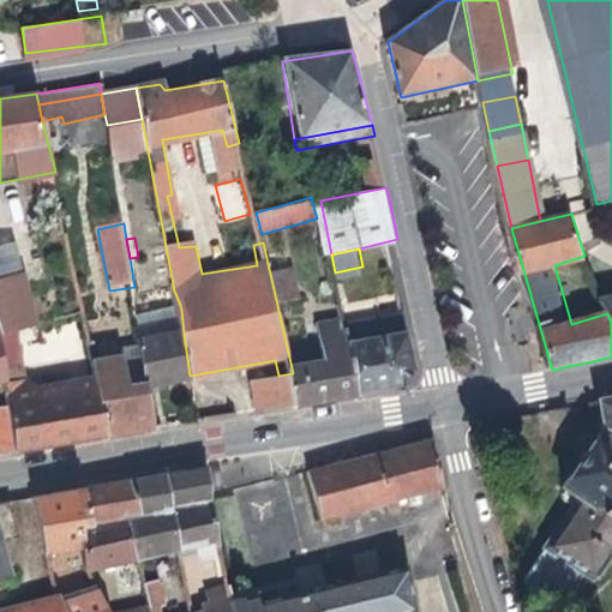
[(298,265),(275,268),(280,300),(301,297),(298,265)]
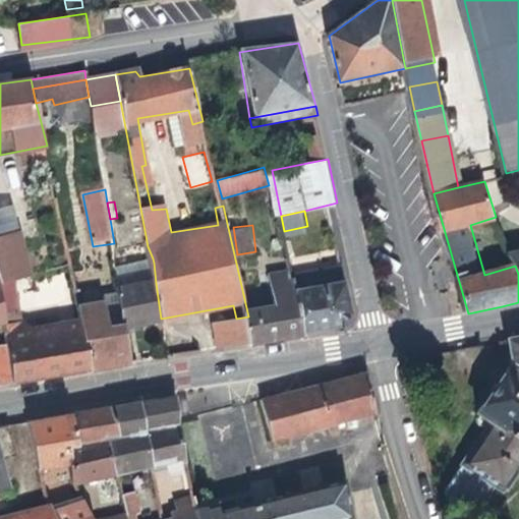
[(0,244),(0,282),(32,276),(23,240),(0,244)]
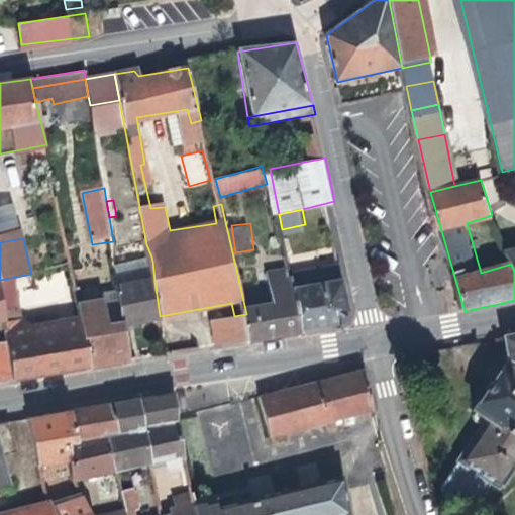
[(246,314),(253,346),(303,335),(293,284),(285,243),(270,248),(278,283),(271,284),(275,308),(246,314)]
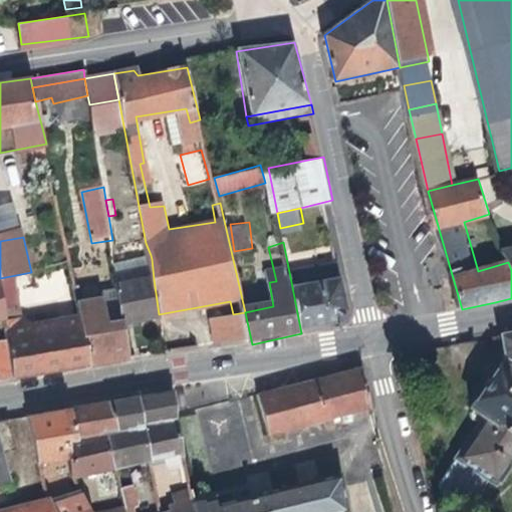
[(135,256),(151,255),(146,243),(133,245),(135,256)]
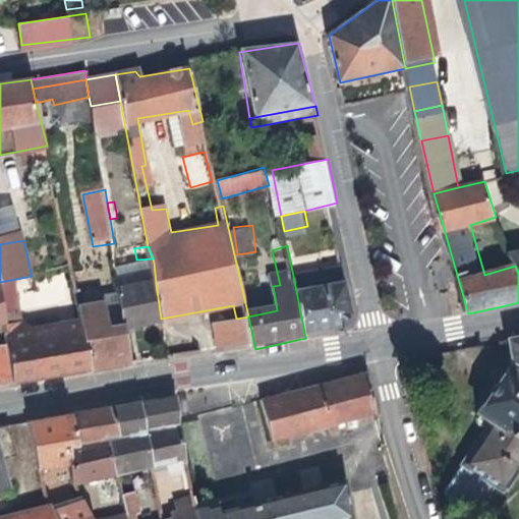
[(156,283),(154,263),(118,270),(121,289),(156,283)]
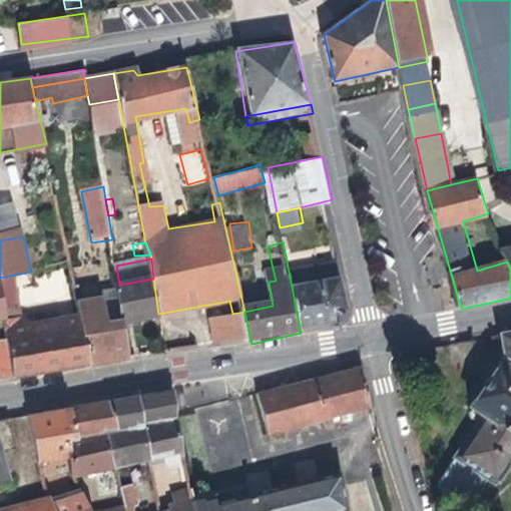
[(338,271),(291,282),(301,333),(336,326),(346,314),(338,271)]
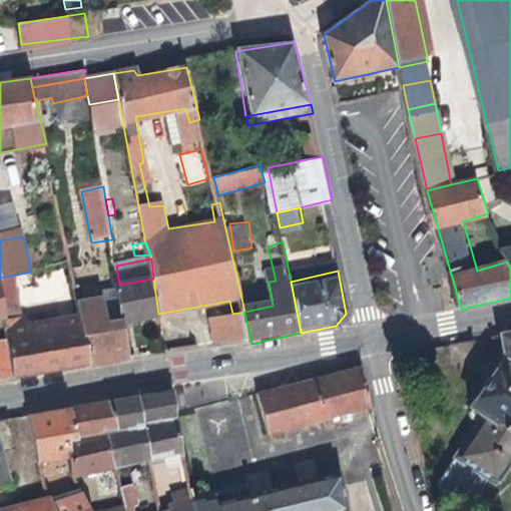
[(146,321),(159,319),(158,314),(153,279),(119,285),(120,290),(126,324),(146,321)]
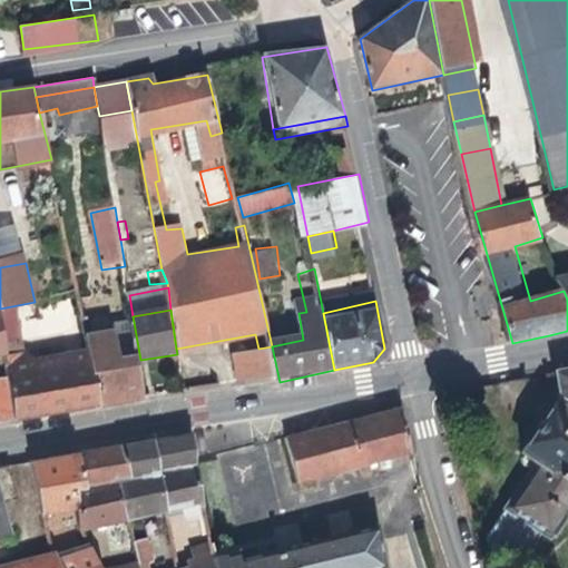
[(90,352),(101,409),(121,405),(147,400),(140,360),(134,322),(114,326),(116,334),(88,341),(90,352)]
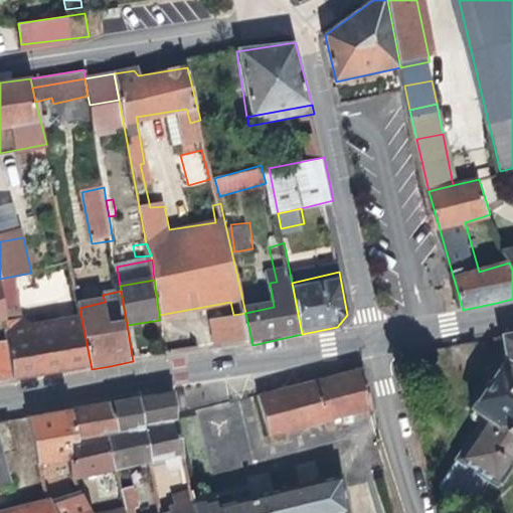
[(0,384),(18,381),(6,322),(0,295),(0,327),(3,339),(0,339),(0,384)]
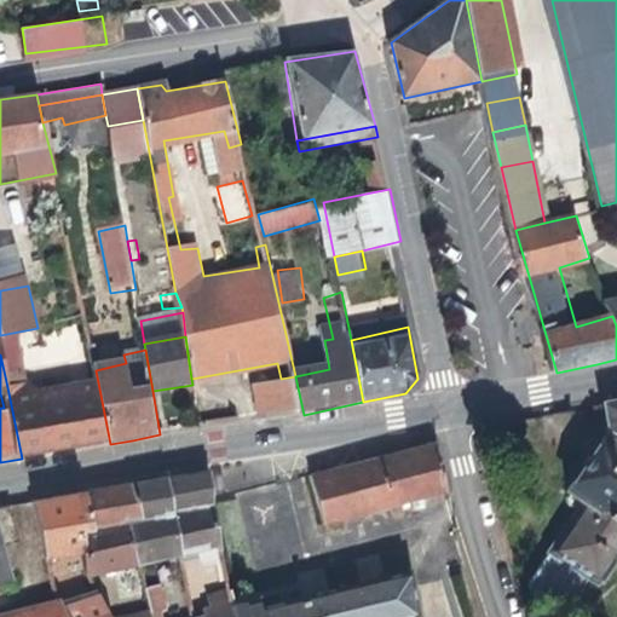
[(304,415),(295,376),(281,379),(259,384),(265,425),(305,420),(304,415)]
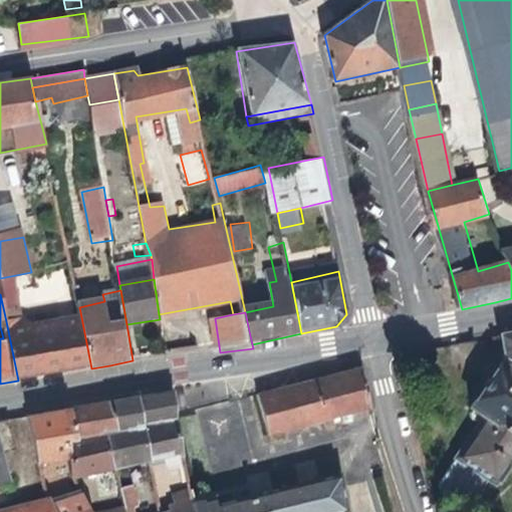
[(43,325),(52,323),(50,315),(44,317),(44,319),(42,320),(43,325)]
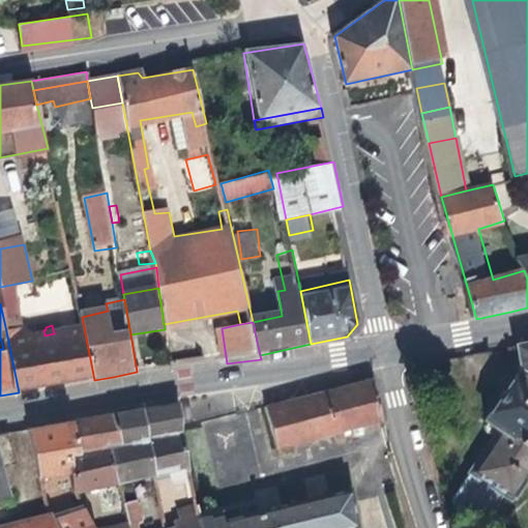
[(6,331),(19,392),(49,387),(61,385),(94,380),(84,327),(54,333),(45,335),(36,336),(33,336),(25,328),(22,328),(6,331)]
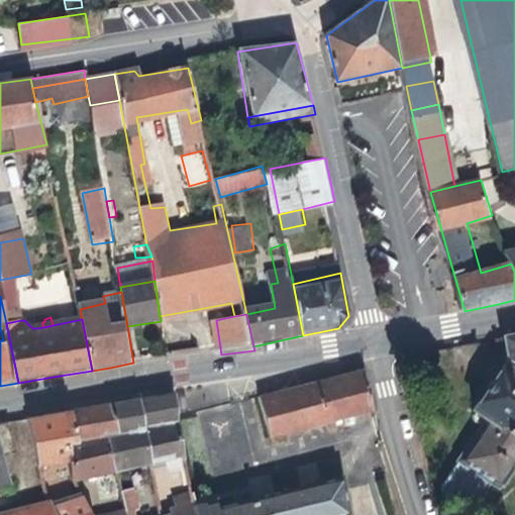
[(514,338),(507,340),(511,359),(509,365),(505,363),(492,382),(473,410),(488,421),(440,491),(445,506),(460,514),(474,514),(492,488),(497,491),(499,488),(503,491),(514,472),(514,338)]
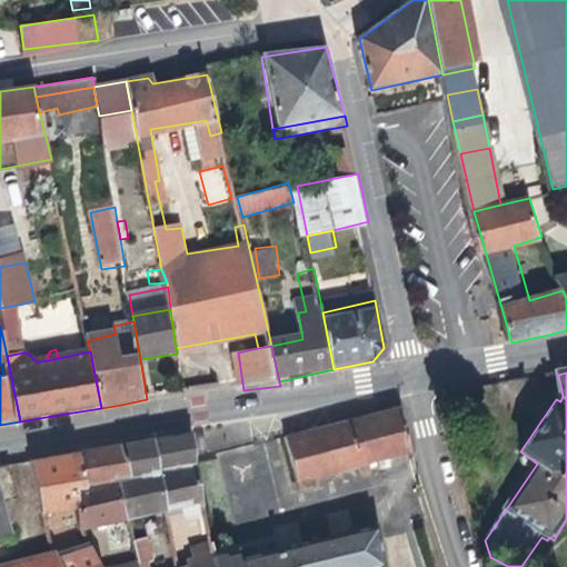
[(404,410),(288,440),(297,483),(372,464),(410,455),(404,410)]
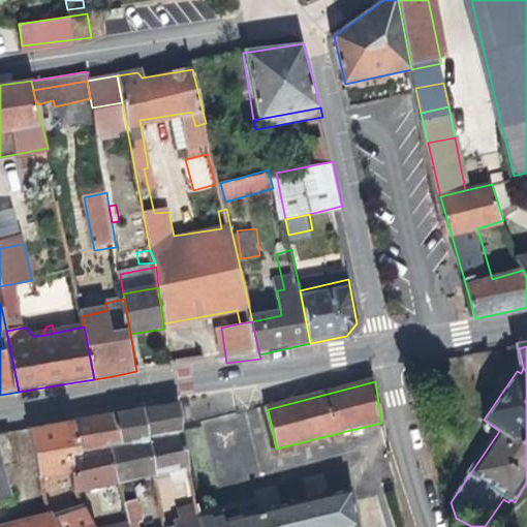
[(144,411),(155,472),(178,467),(182,485),(194,482),(181,405),(164,407),(144,411)]
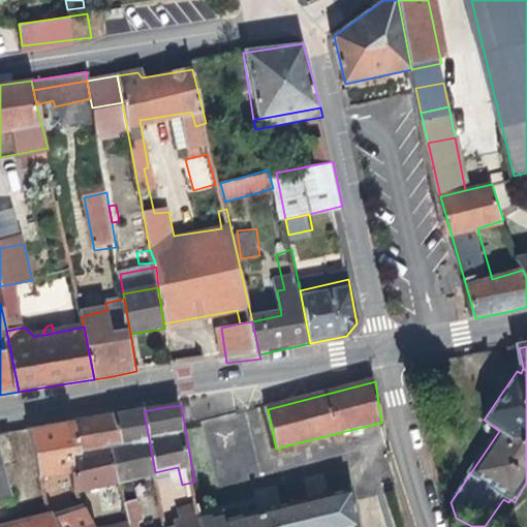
[(129,413),(114,415),(119,440),(111,442),(120,481),(155,472),(144,411),(129,413)]
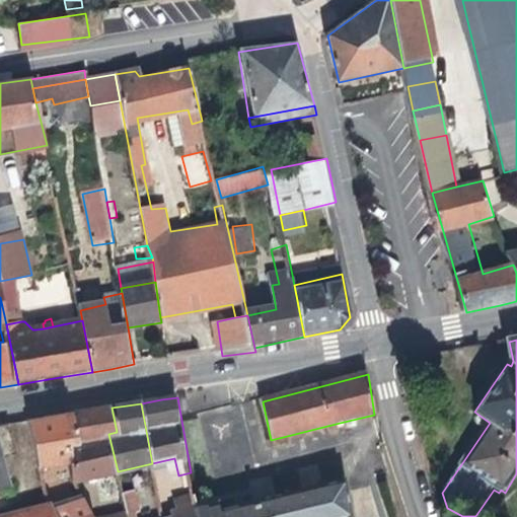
[(117,432),(112,408),(91,412),(73,414),(80,441),(71,444),(75,465),(79,481),(118,471),(108,434),(117,432)]
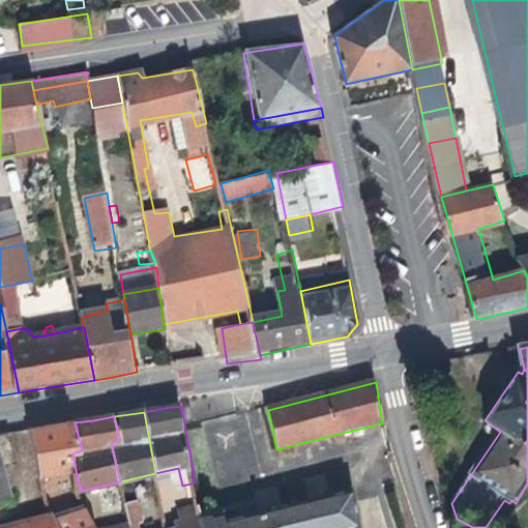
[(82,450),(75,422),(55,427),(31,431),(44,482),(77,475),(72,453),(82,450)]
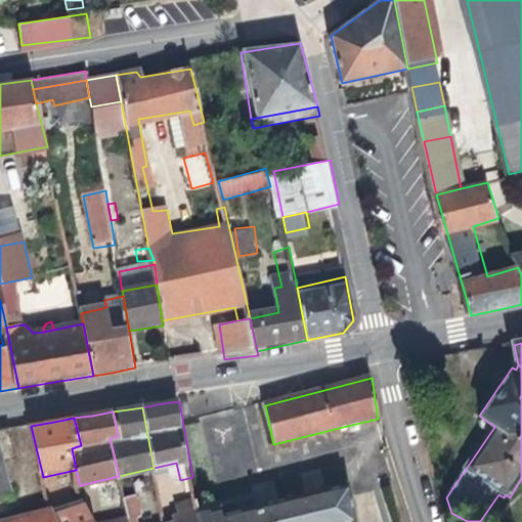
[(215,502),(198,505),(200,521),(341,521),(355,519),(349,491),(347,491),(345,485),(217,515),(215,502)]
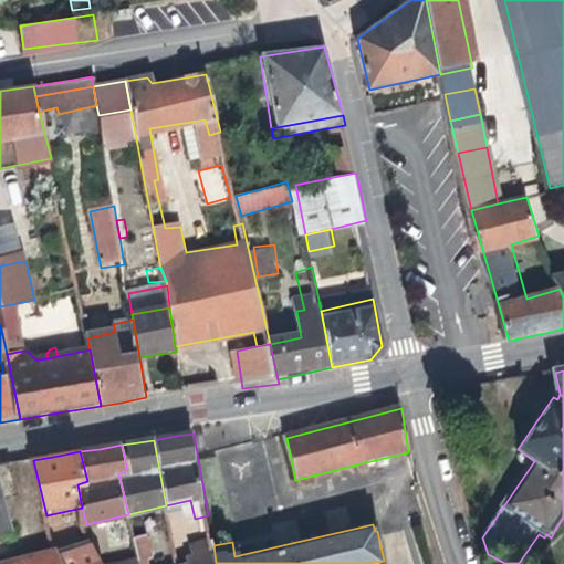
[(58,552),(62,563),(101,563),(96,551),(74,557),(65,534),(52,538),(58,552)]
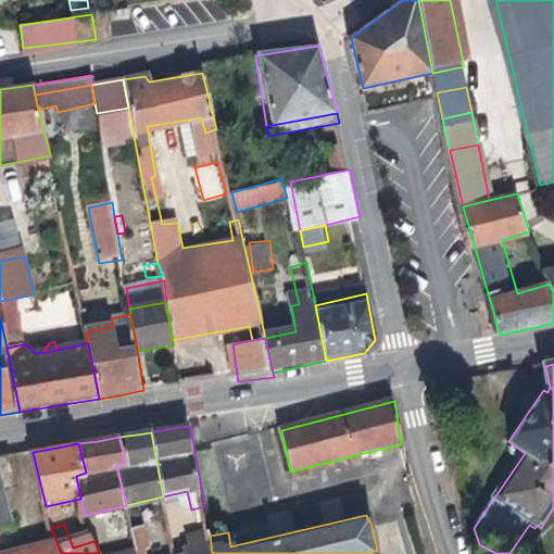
[(212,553),(210,536),(209,531),(188,536),(192,553),(212,553)]
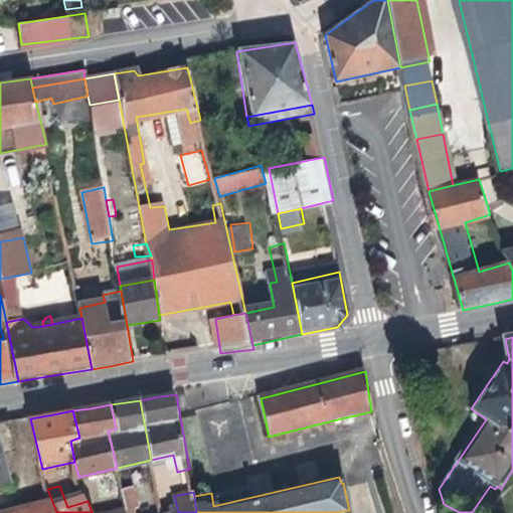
[(56,512),(52,502),(8,512),(56,512)]
